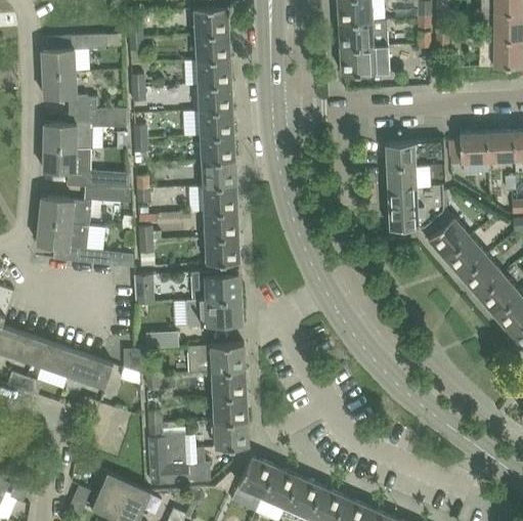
[(372,20),(369,0),(337,0),(339,22),(372,20)]
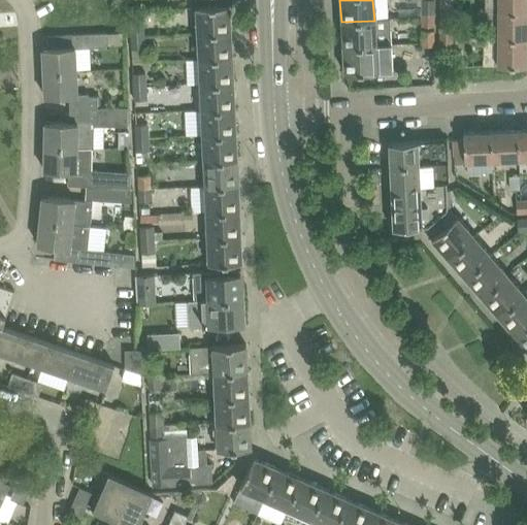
[(433,11),(433,0),(422,0),(422,14),(428,14),(428,11),(433,11)]
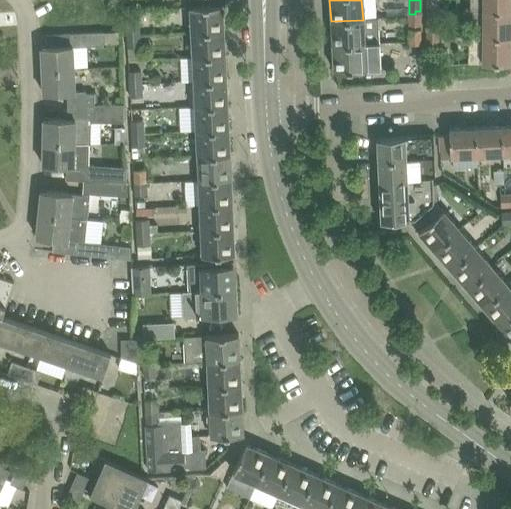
[(510,14),(510,0),(470,0),(470,13),(483,13),(510,14)]
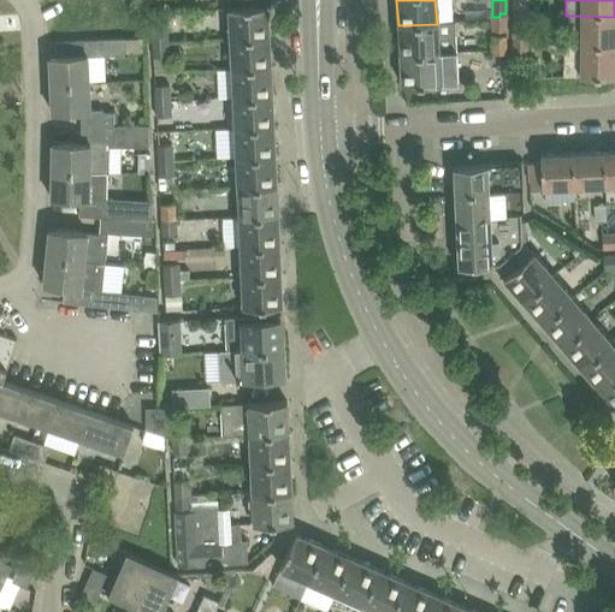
[(513,3),(512,18),(519,18),(519,15),(527,15),(527,3),(526,3),(513,3)]
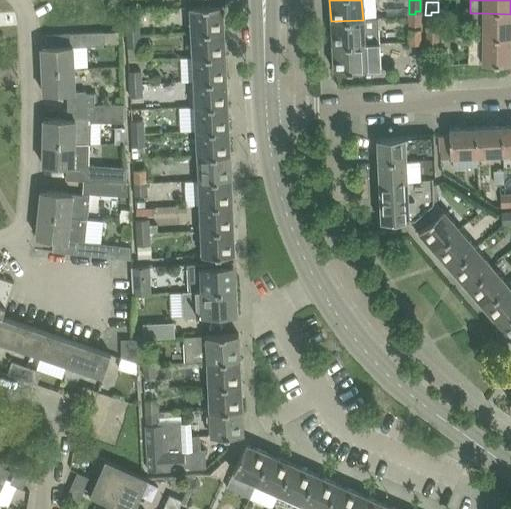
[(222,7),(202,8),(190,8),(191,33),(223,32),(222,7)]
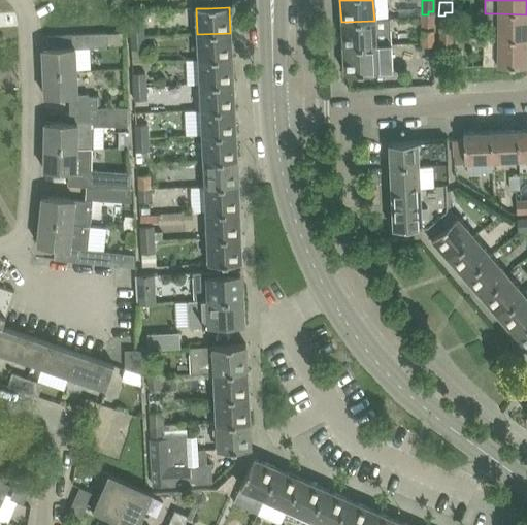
[(433,27),(433,11),(428,11),(428,14),(422,14),(422,27),(433,27)]
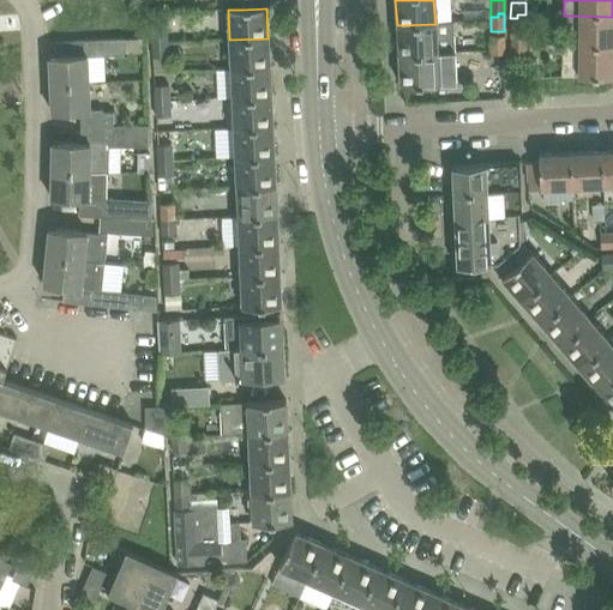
[(510,18),(510,34),(526,34),(526,14),(517,14),(517,18),(510,18)]
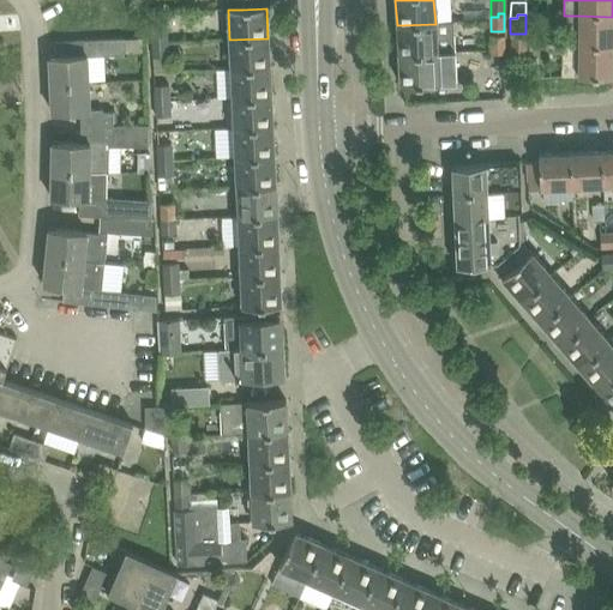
[(612,48),(612,17),(580,16),(580,47),(612,48)]
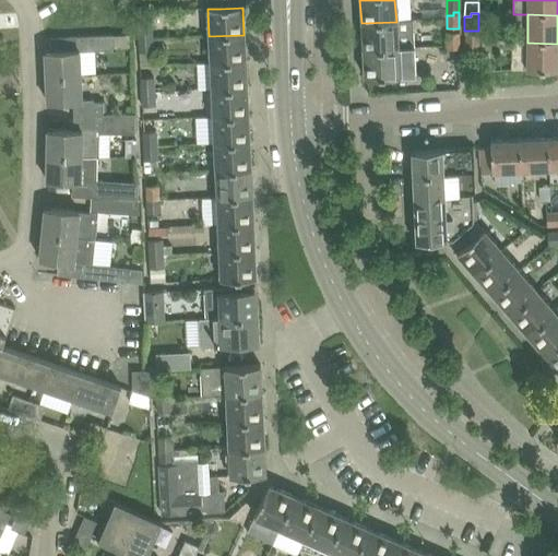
[(396,22),(361,23),(363,50),(413,48),(412,21),(396,22)]
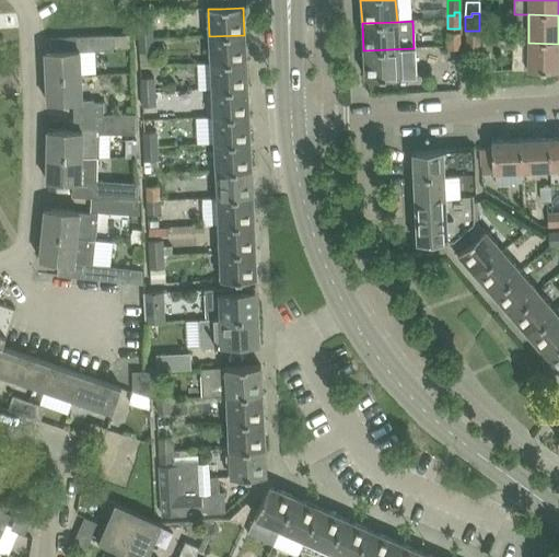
[(151,25),(138,26),(138,41),(151,39),(151,25)]
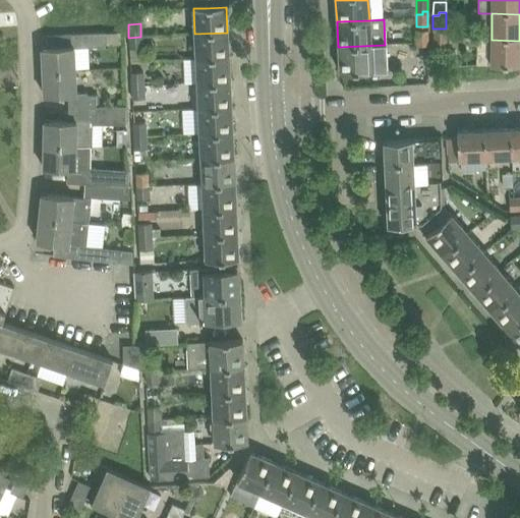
[(427,31),(416,31),(416,46),(427,46),(427,31)]
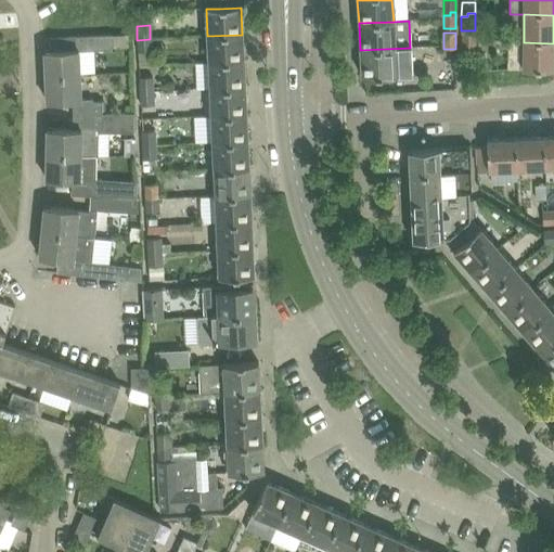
[(243,62),(242,35),(207,36),(208,63),(243,62)]
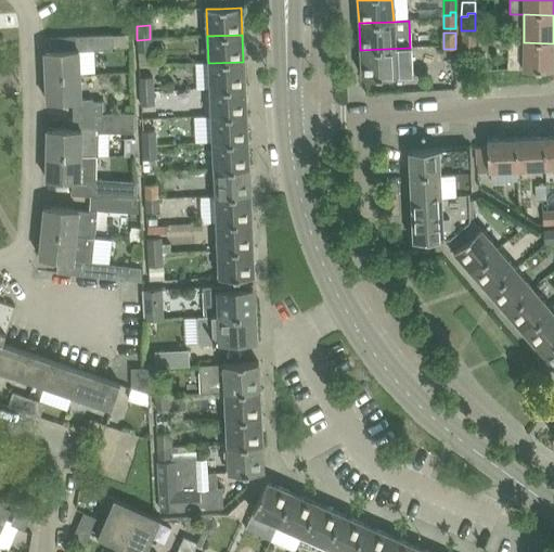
[(475,51),(475,36),(461,35),(461,51),(475,51)]
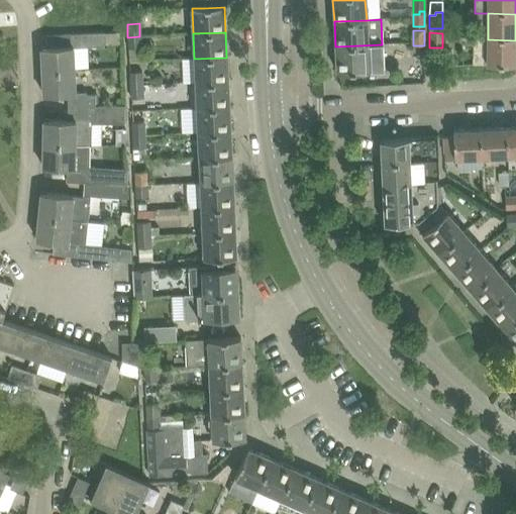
[(105,34),(92,34),(90,34),(70,35),(71,48),(40,49),(42,74),(75,72),(74,47),(92,46),(103,46),(105,42),(105,34)]
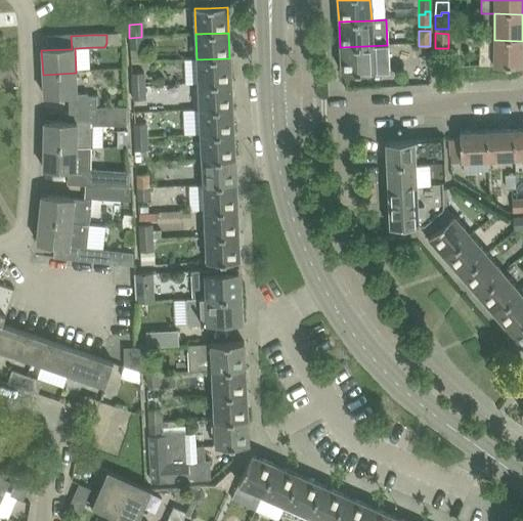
[(142,50),(141,37),(129,38),(130,51),(142,50)]
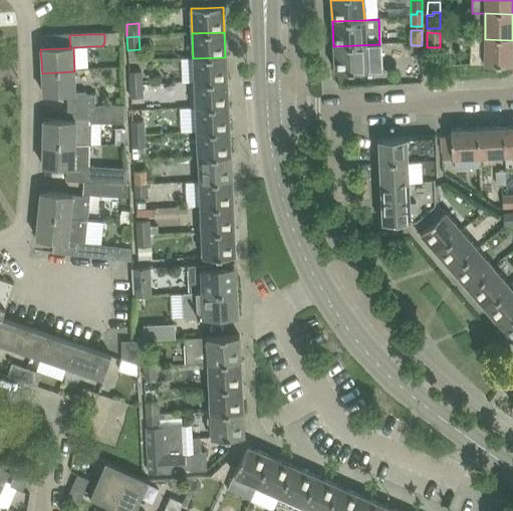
[(485,39),(484,65),(512,66),(512,40),(485,39)]
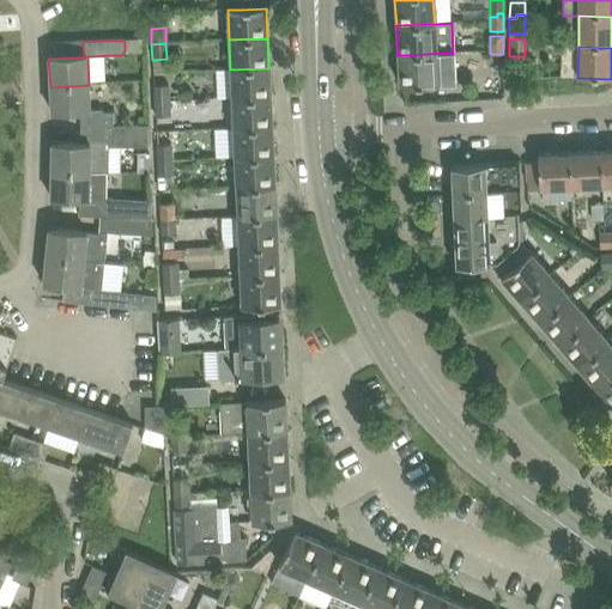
[(399,87),(455,84),(453,53),(398,55),(399,87)]
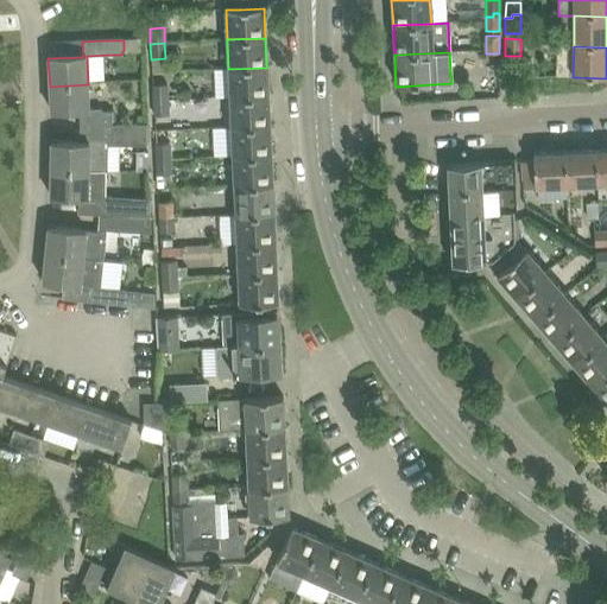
[(267,97),(266,68),(228,69),(229,99),(267,97)]
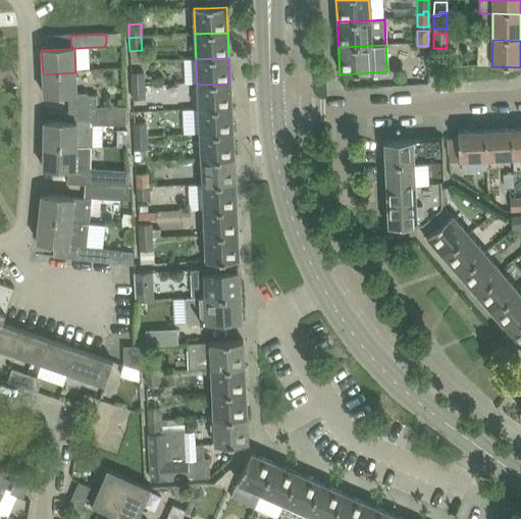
[(76,95),(75,72),(43,74),(44,98),(68,97),(68,110),(86,110),(96,110),(96,97),(87,97),(87,94),(76,95)]
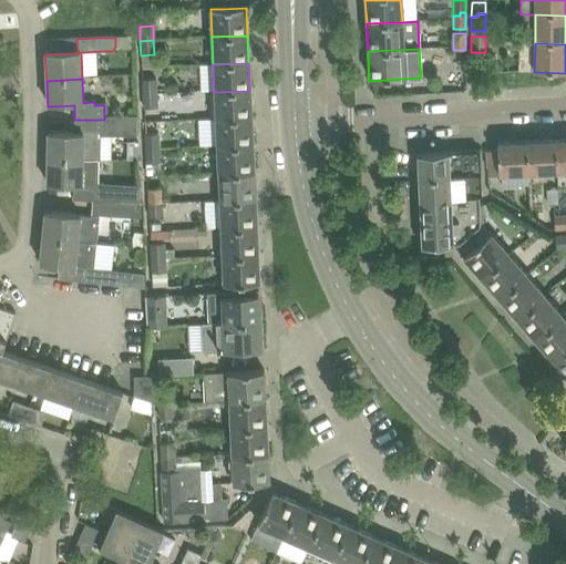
[(141,82),(142,96),(155,95),(155,81),(141,82)]
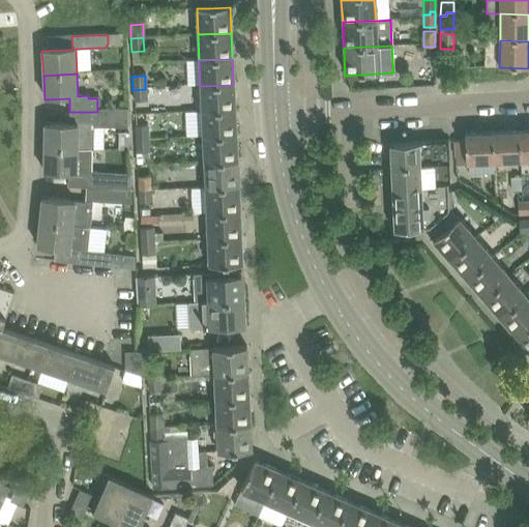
[(235,110),(233,85),(200,86),(201,112),(235,110)]
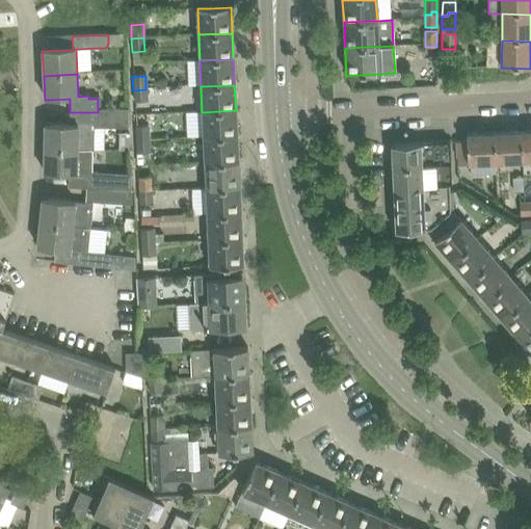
[(147,103),(145,89),(133,90),(134,104),(147,103)]
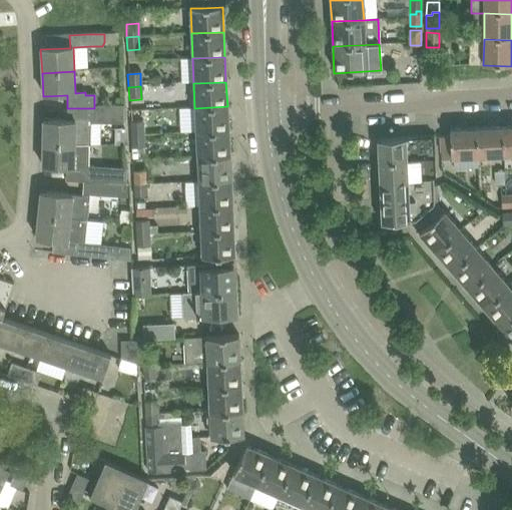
[(43,121),(43,144),(89,145),(90,145),(91,124),(123,124),(123,106),(94,107),(94,108),(84,108),(67,108),(67,121),(43,121)]
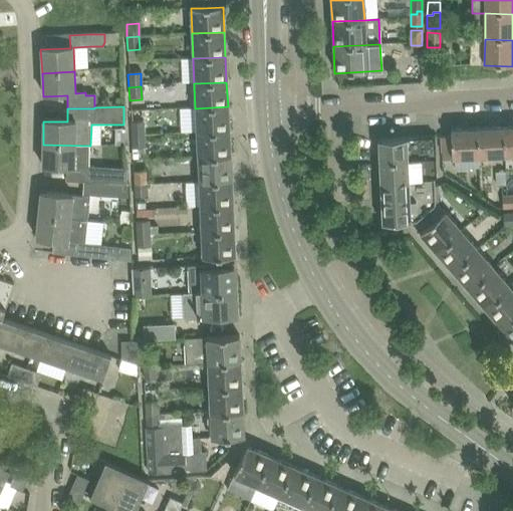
[(229,132),(228,106),(195,108),(197,134),(229,132)]
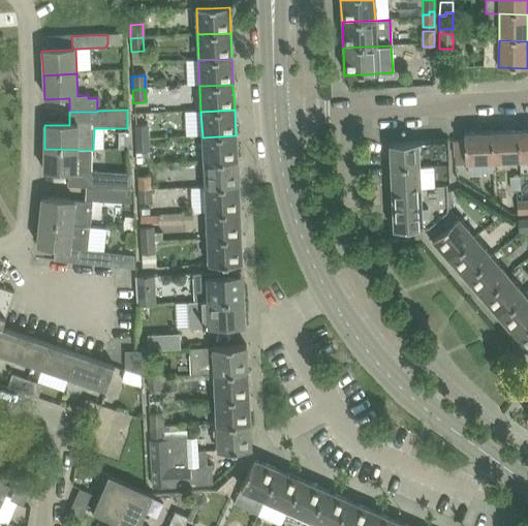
[(134,127),(135,141),(148,140),(147,126),(134,127)]
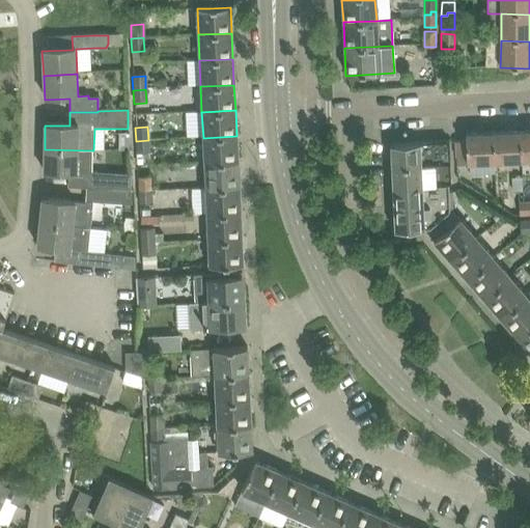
[(529,132),(520,133),(521,162),(529,161),(529,132)]
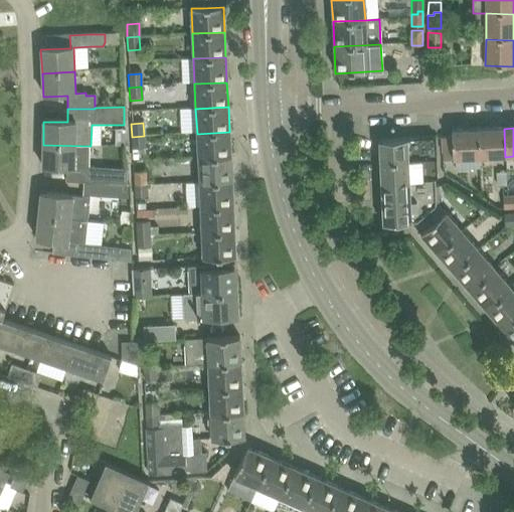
[(504,129),(478,131),(479,158),(505,157),(504,129)]
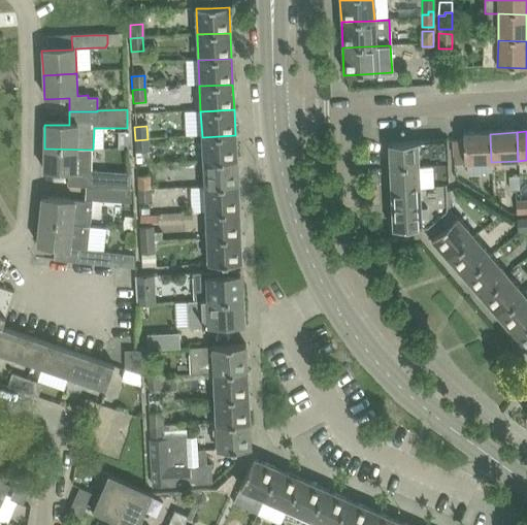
[(453,141),(454,158),(463,158),(463,163),(491,162),(490,134),(463,135),(463,141),(453,141)]
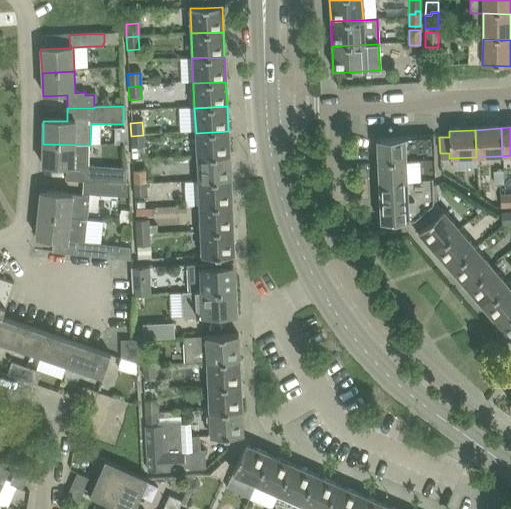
[(229,156),(228,131),(196,133),(197,158),(229,156)]
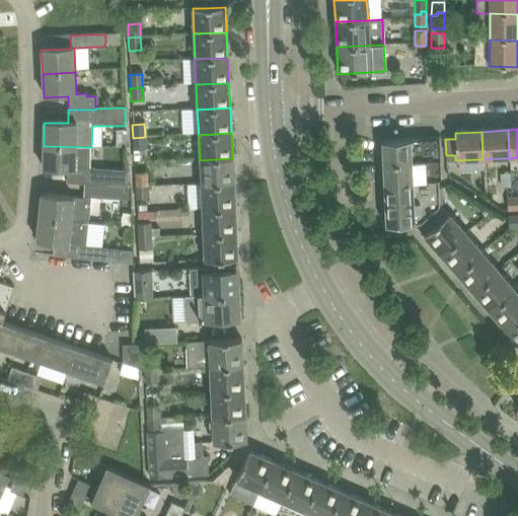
[(145,137),(133,138),(133,151),(146,150),(145,137)]
